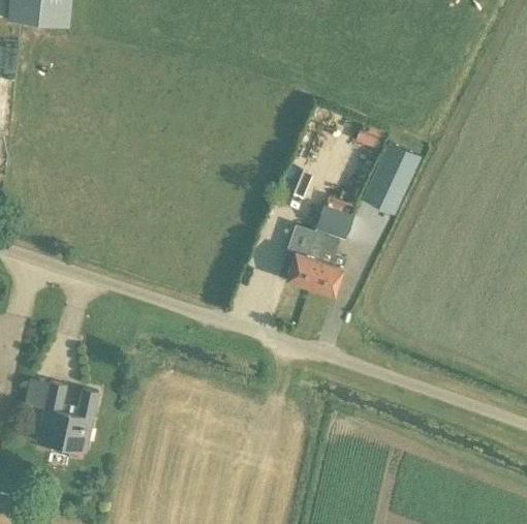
[(69,0),(8,0),(7,21),(67,26),(69,0)]
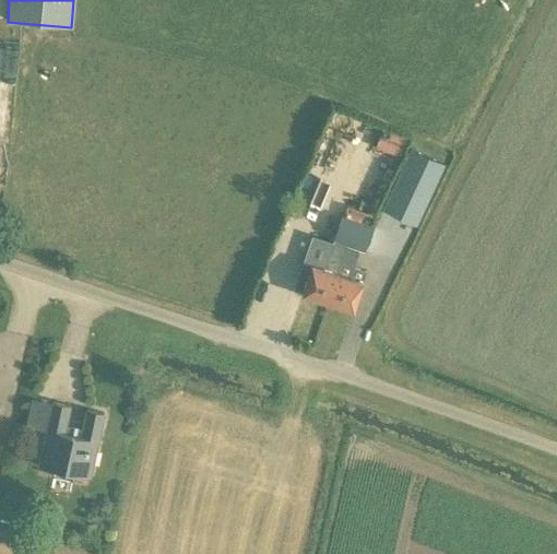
[(383,131),(378,152),(401,158),(406,137),(383,131)]
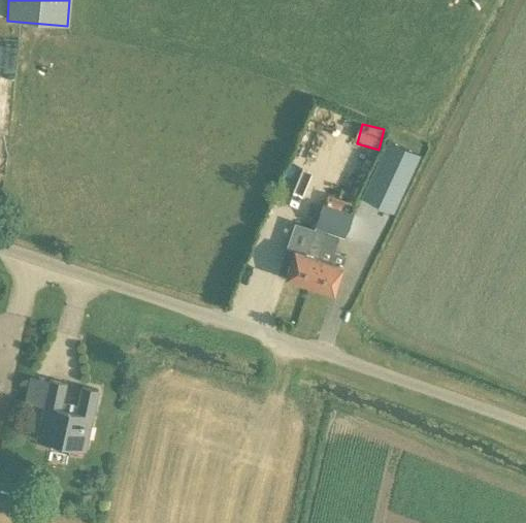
[(363,200),(394,214),(421,155),(391,140),(363,200)]
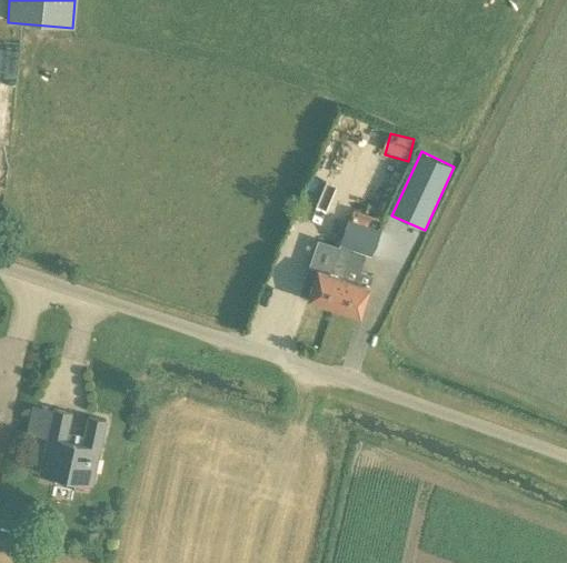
[(341,250),(372,260),(381,238),(348,227),(341,250)]
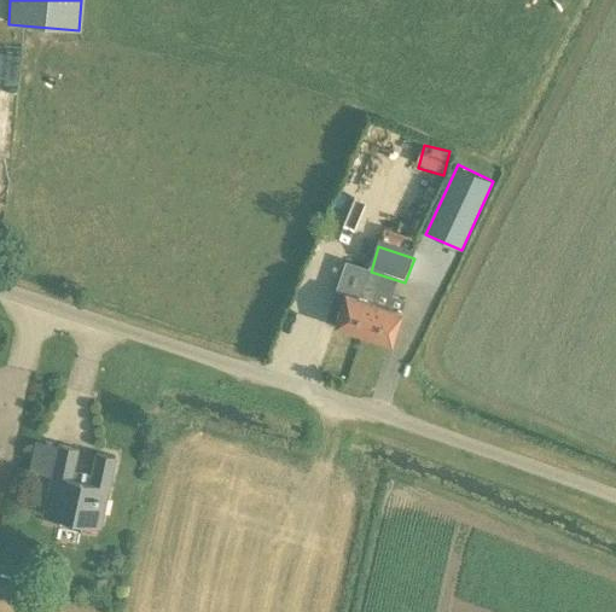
[(376,307),(384,280),(384,279),(384,278),(371,274),(361,302),(347,297),(337,330),(365,338),(376,307)]
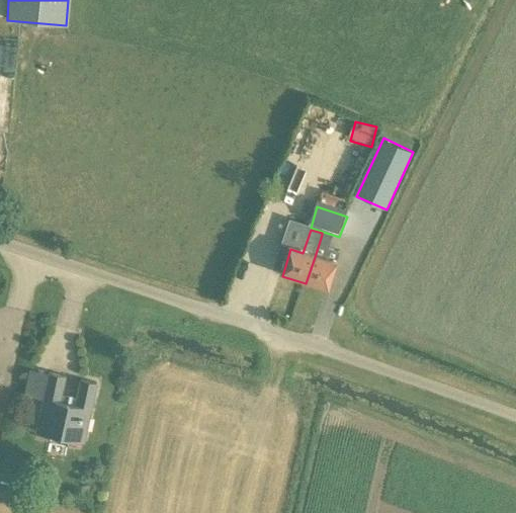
[(315,257),(306,283),(329,291),(338,264),(315,257)]
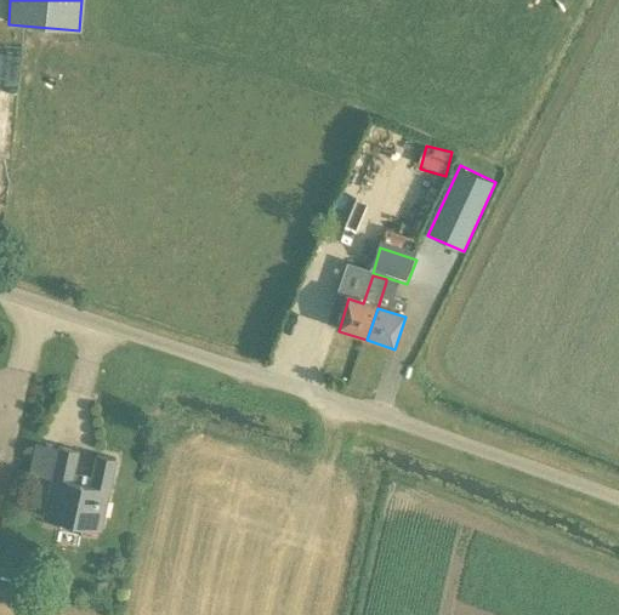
[(60,454),(45,522),(63,525),(62,533),(84,537),(85,530),(102,534),(118,463),(98,459),(94,483),(74,479),(80,455),(61,451),(60,454)]
